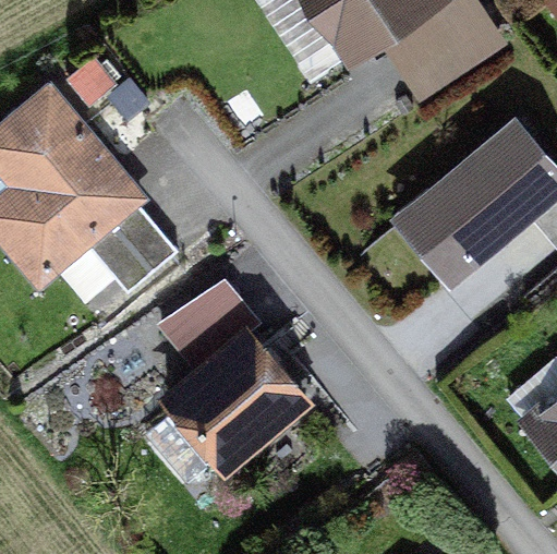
[(419,103),(508,45),(480,0),(257,0),(310,81),(379,40),(419,103)]
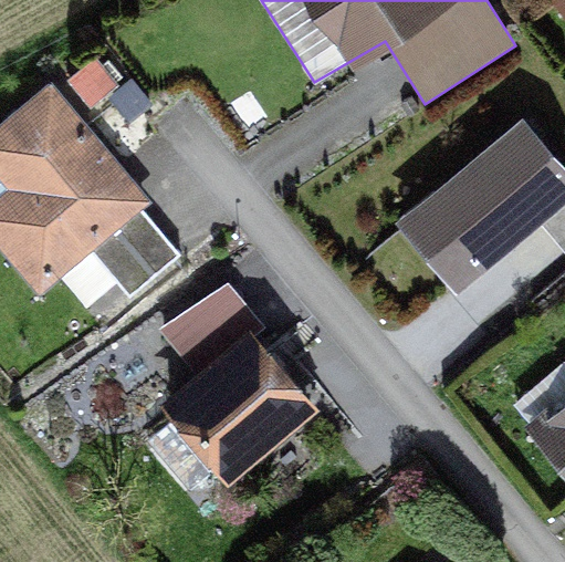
[(66,81),(91,111),(122,86),(97,56),(66,81)]
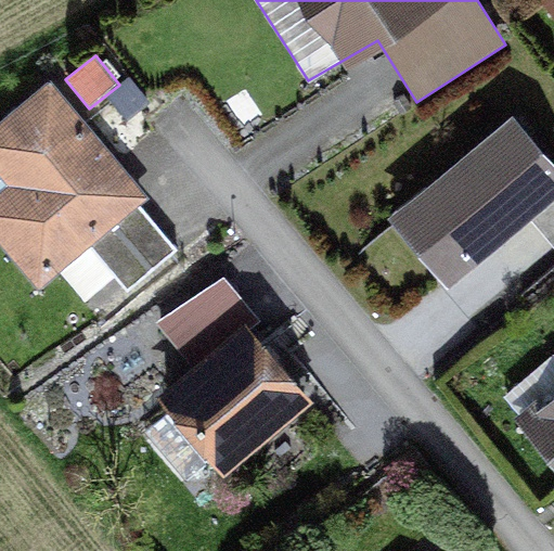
[(87,245),(127,292),(178,250),(140,205),(150,196),(48,89),(0,130),(0,168),(27,199),(0,219),(0,233),(42,284),(87,245)]
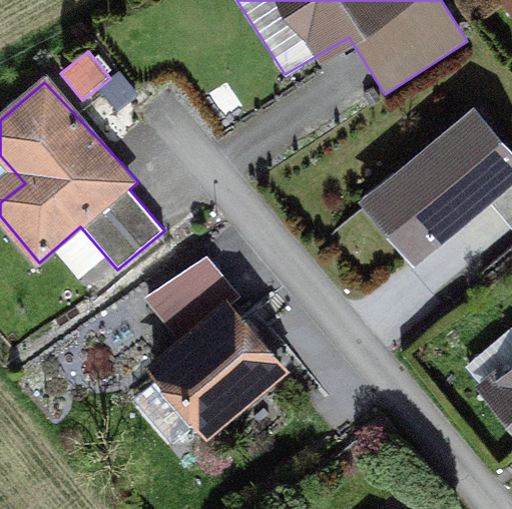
[(511,146),(474,102),(358,199),(414,268),(490,203),(511,229),(511,146)]
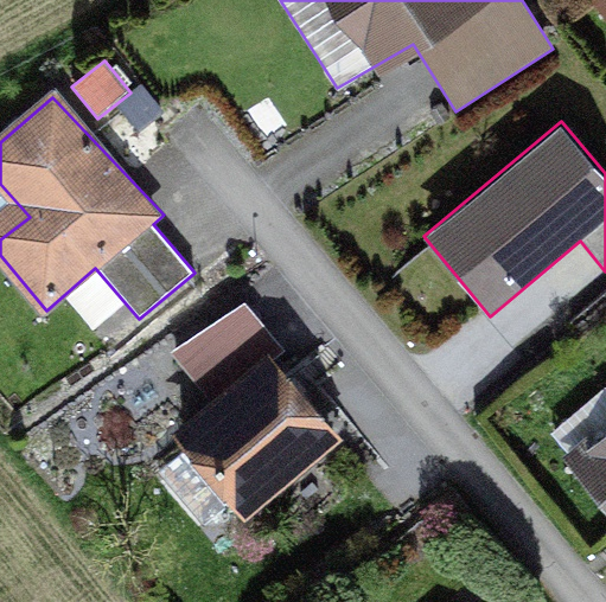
[(236,501),(246,511),(335,437),(269,369),(285,350),(243,301),(176,358),(219,405),(183,437),(193,444),(160,469),(208,526),(236,501)]
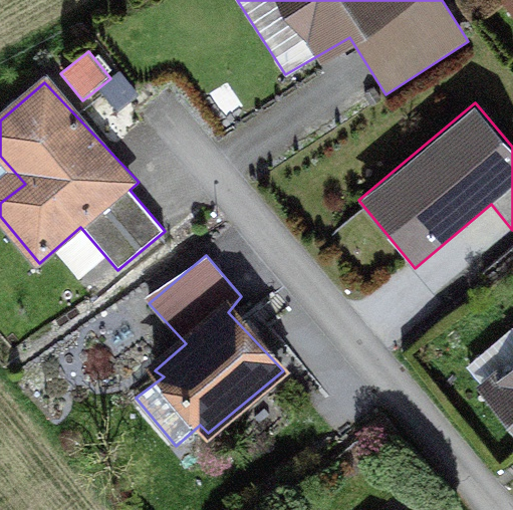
[(512,369),(486,392),(512,424),(512,369)]
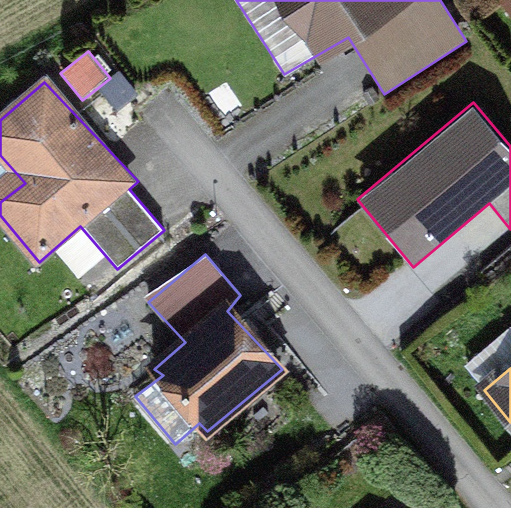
All buildings are outlined.
